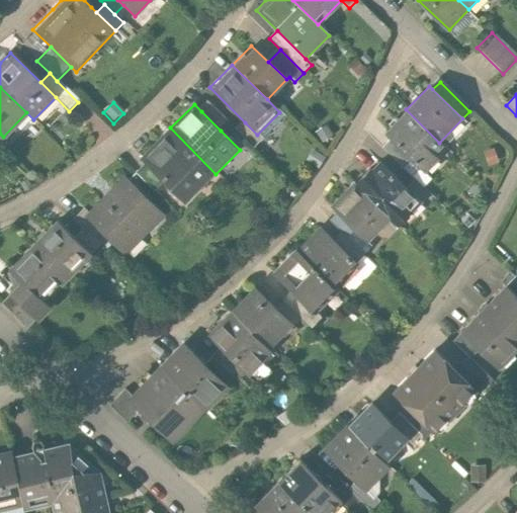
[(207,104),(201,111),(221,131),(227,123),(207,104)]
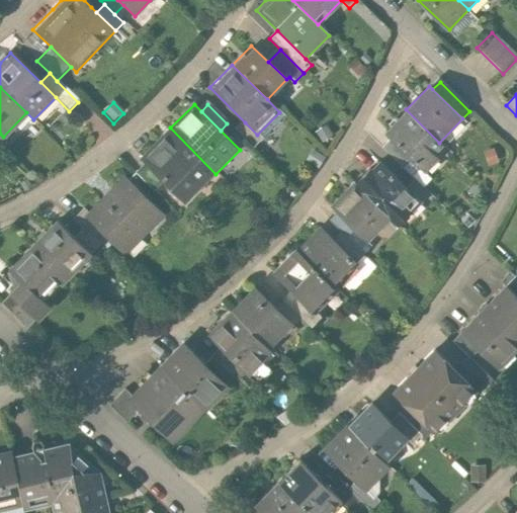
[(439,143),(406,109),(383,133),(392,141),(414,162),(425,174),(439,160),(435,155),(443,147),(439,143)]
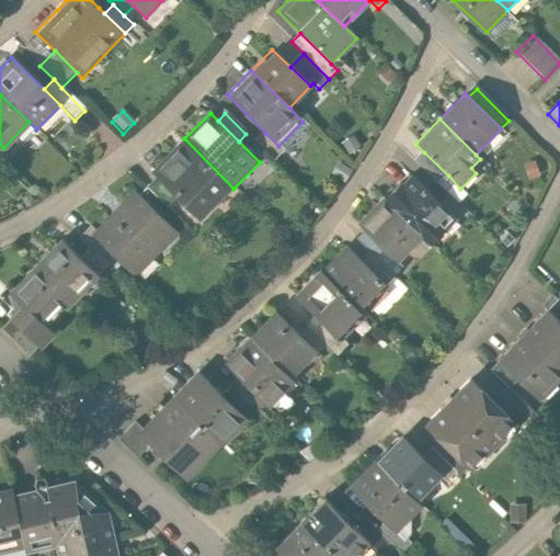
[(278,146),(265,133),(255,143),(276,162),(286,152),(278,146)]
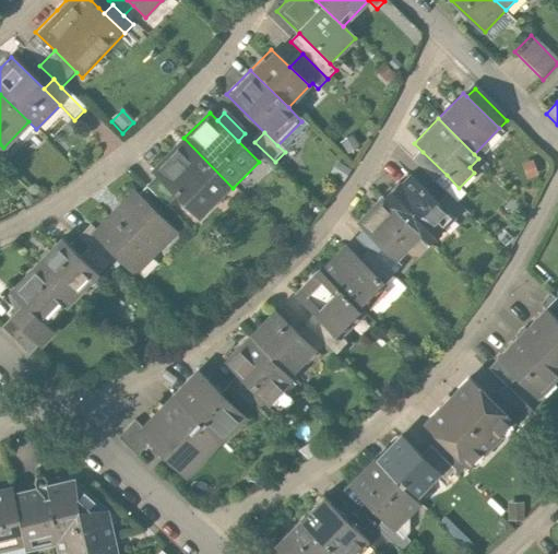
[(200,221),(233,188),(183,138),(150,172),(155,177),(177,198),(200,221)]
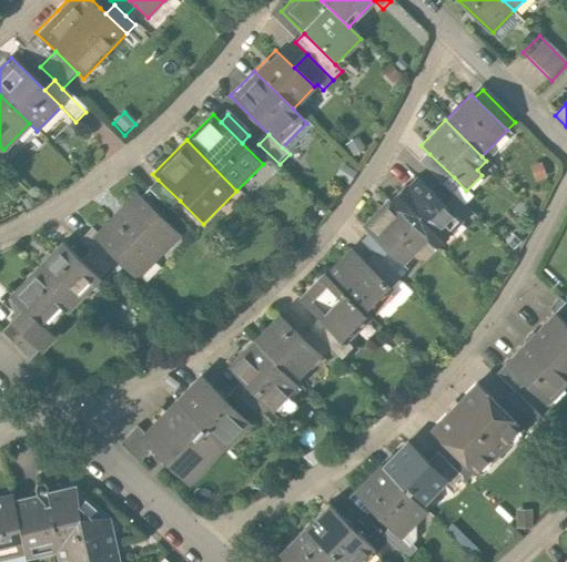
[(454,177),(429,154),(419,164),(444,187),(454,177)]
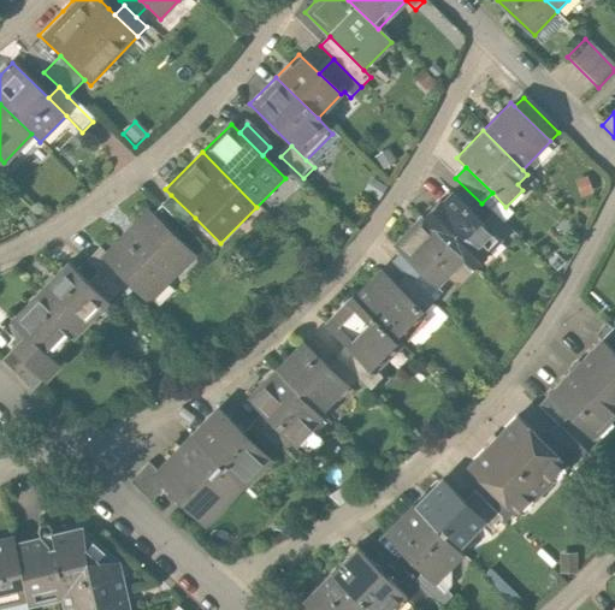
[(593,196),(589,181),(577,185),(581,201),(593,196)]
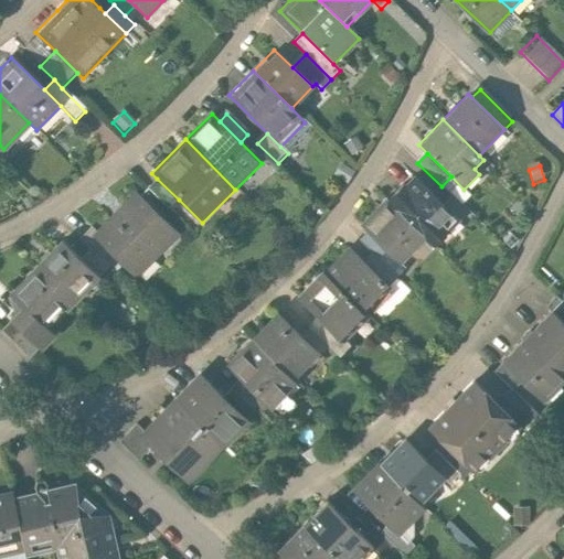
[(412,174),(385,204),(423,240),(434,249),(461,221),(447,207),(412,174)]
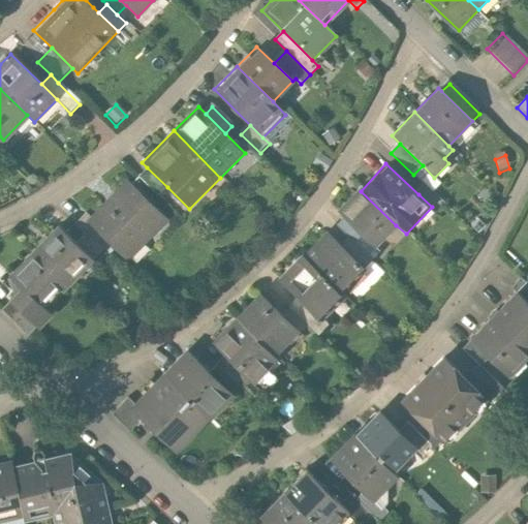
[(157,196),(167,187),(147,167),(137,178),(157,196)]
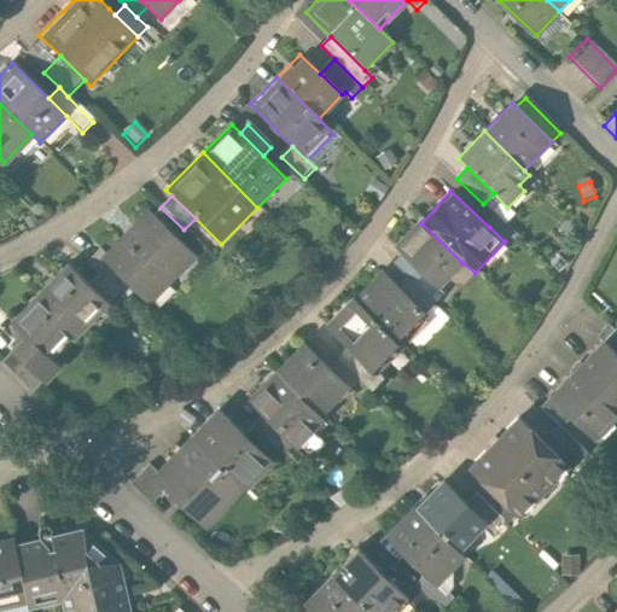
[(52,207),(39,207),(39,217),(51,217),(52,207)]
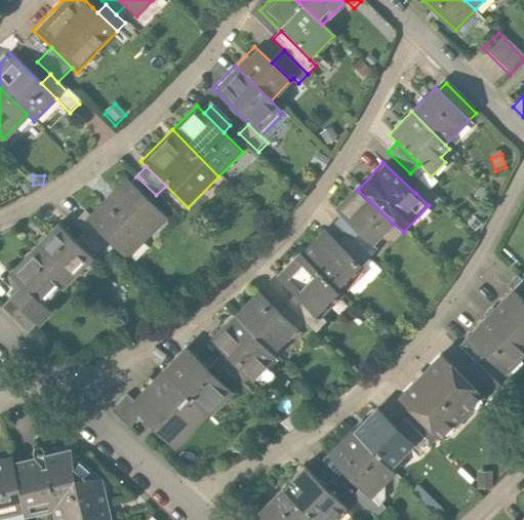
[(167,221),(126,178),(85,217),(104,235),(126,260),(167,221)]
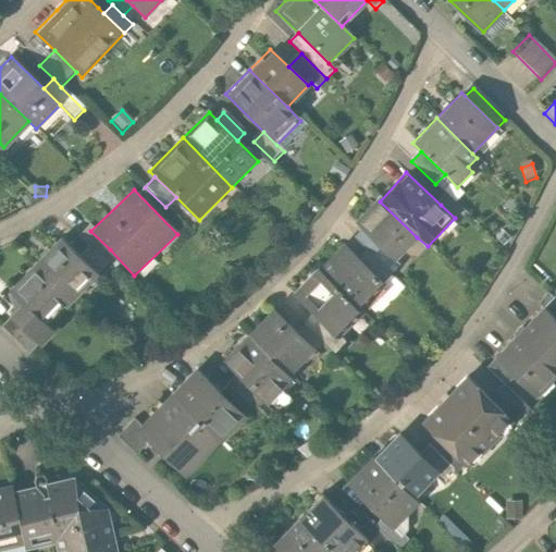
[(448,197),(441,205),(455,218),(462,225),(469,218),(448,197)]
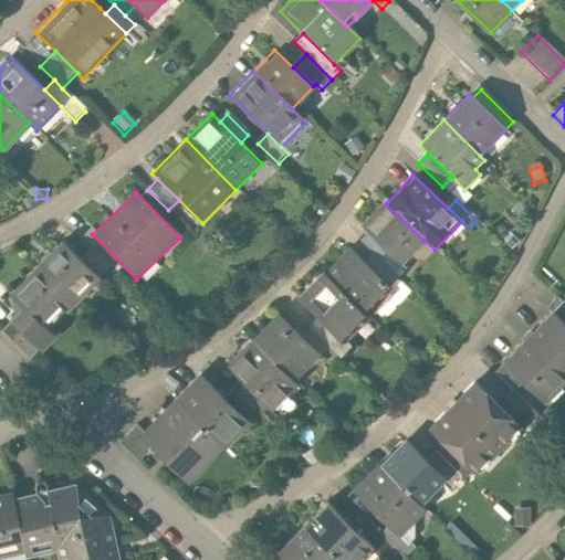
[(424,241),(386,204),(362,229),(368,235),(388,255),(400,266),(424,241)]
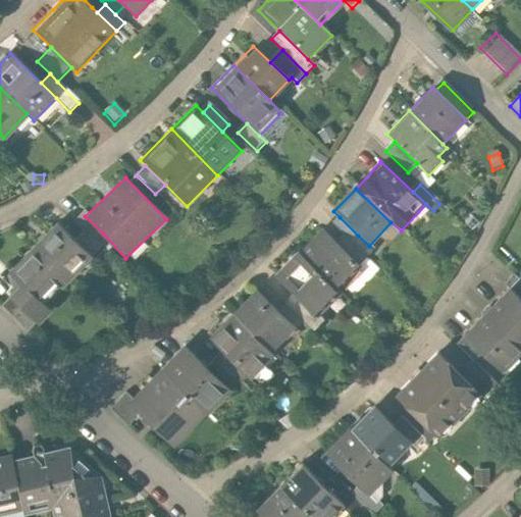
[(103,234),(85,216),(82,213),(72,222),(83,233),(94,243),(103,234)]
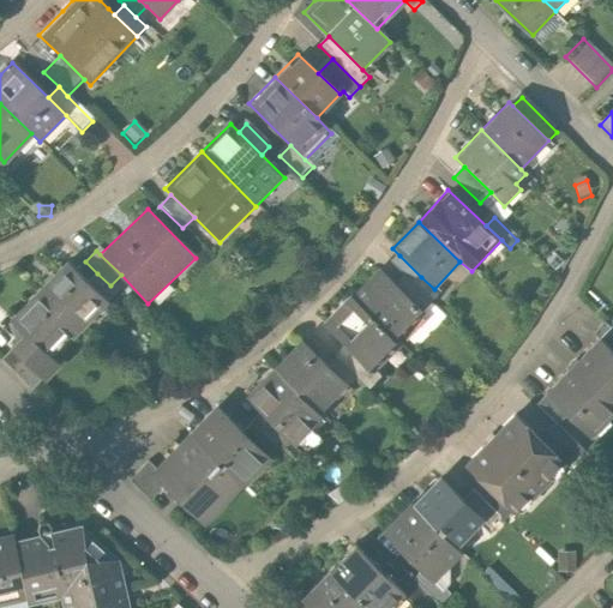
[(412,287),(421,277),(400,256),(390,265),(404,278),(412,287)]
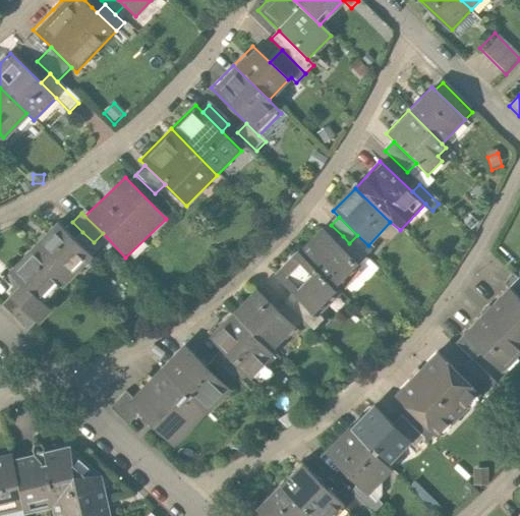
[(32,244),(68,282),(93,258),(74,240),(55,222),(32,244)]
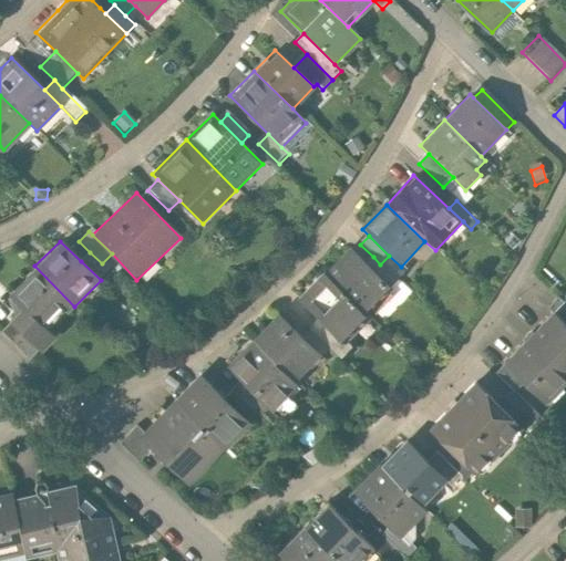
[(349,247),(322,272),(369,318),(395,292),(392,289),(367,265),(349,247)]
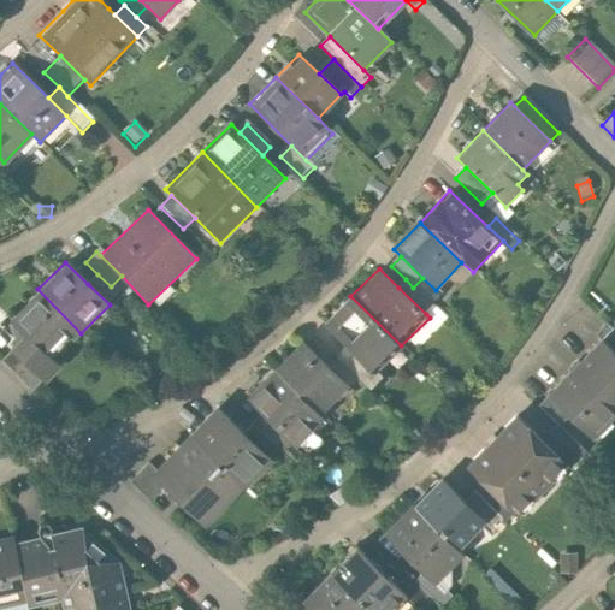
[(111,286),(98,274),(88,284),(110,305),(119,295),(111,286)]
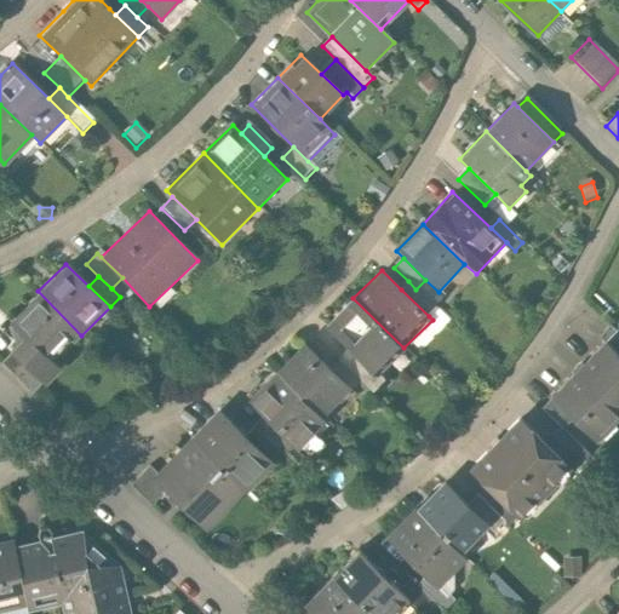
[(408,281),(401,290),(429,316),(436,308),(416,290),(408,281)]
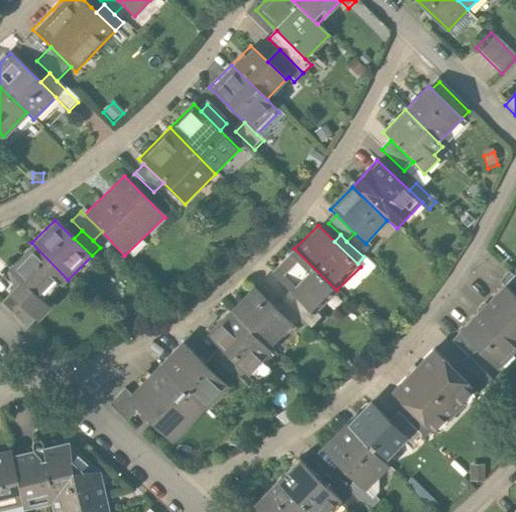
[(68,280),(31,242),(6,269),(18,281),(6,293),(35,322),(50,308),(40,299),(58,283),(61,287),(68,280)]
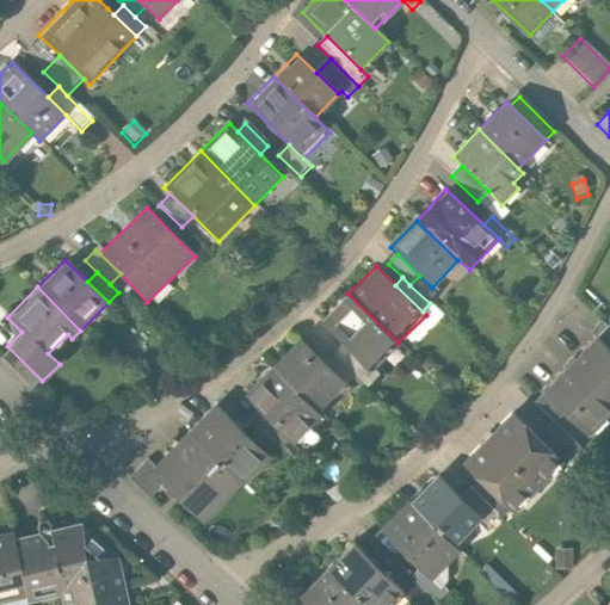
[(398,343),(347,294),(320,322),(343,346),(371,375),(383,363),(395,374),(411,357),(398,343)]
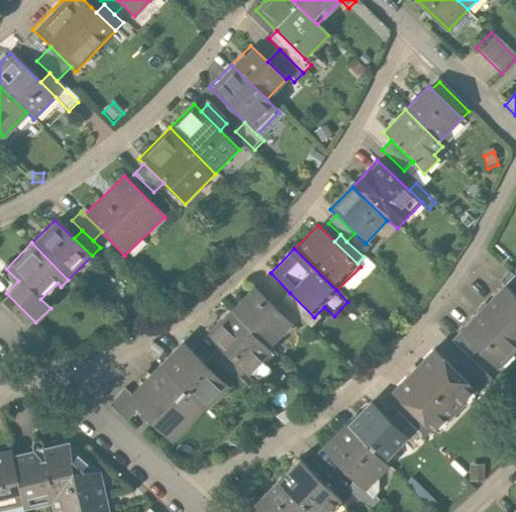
[(504,285),(515,296),(515,281),(509,275),(501,282),(504,285)]
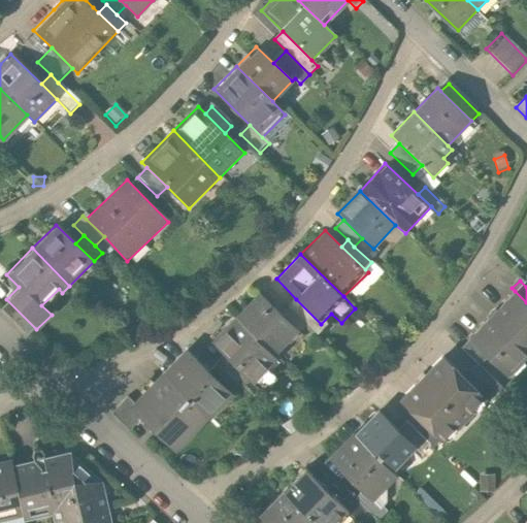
[(526,302),(515,291),(467,337),(471,341),(490,360),(505,378),(526,356),(526,302)]
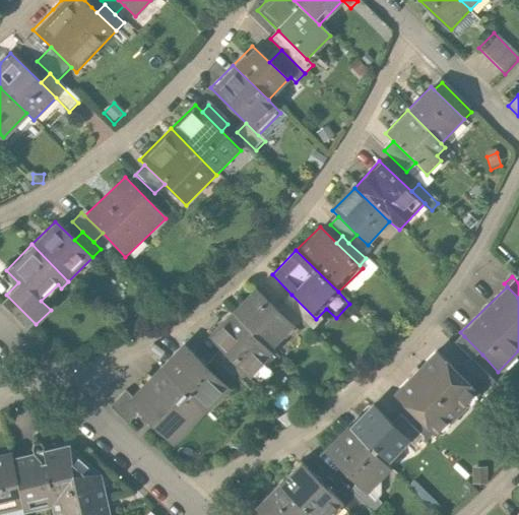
[(294,328),(254,288),(230,313),(270,351),(294,328)]
